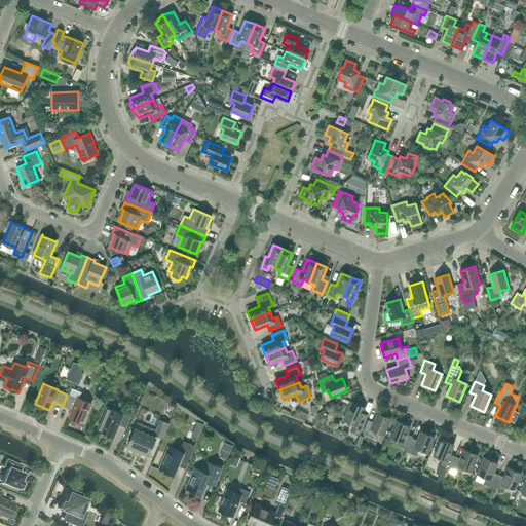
[(67,395),(63,406),(64,406),(68,408),(69,409),(69,408),(72,409),(69,417),(83,423),(91,404),(78,398),(81,392),(79,391),(72,388),(69,396),(67,395)]
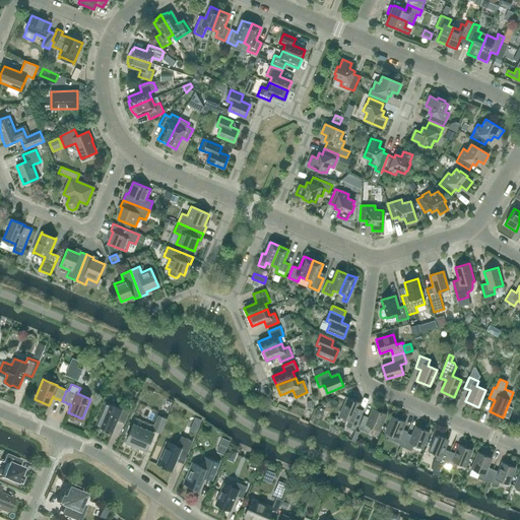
[(358,408),(361,402),(347,397),(340,415),(347,418),(344,425),(355,430),(364,410),(358,408)]
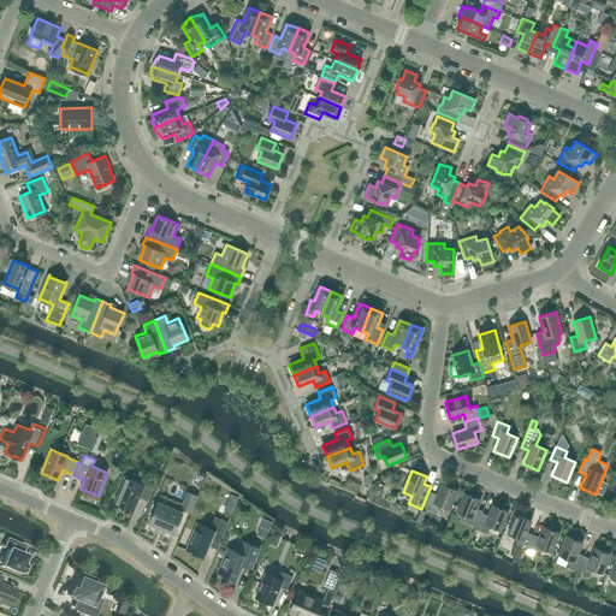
[(144,484),(143,484),(126,477),(114,503),(134,511),(138,497),(148,501),(153,487),(144,484)]
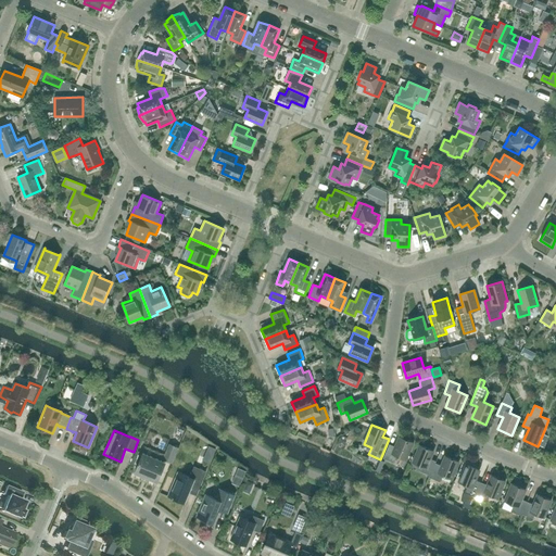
[(405,459),(413,442),(400,437),(395,446),(389,444),(383,458),(394,463),(396,456),(405,459)]
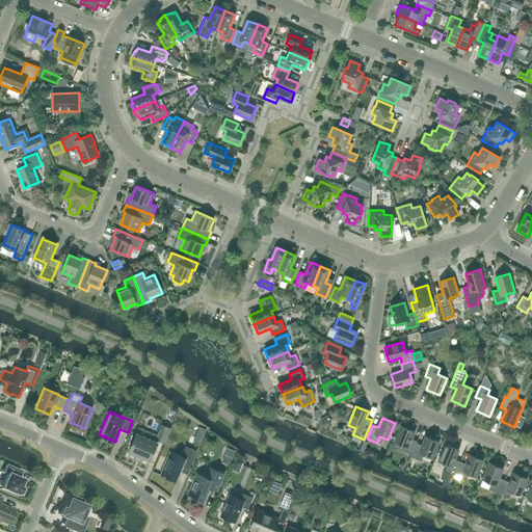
[(164,443),(170,429),(161,425),(158,433),(161,434),(159,441),(164,443)]
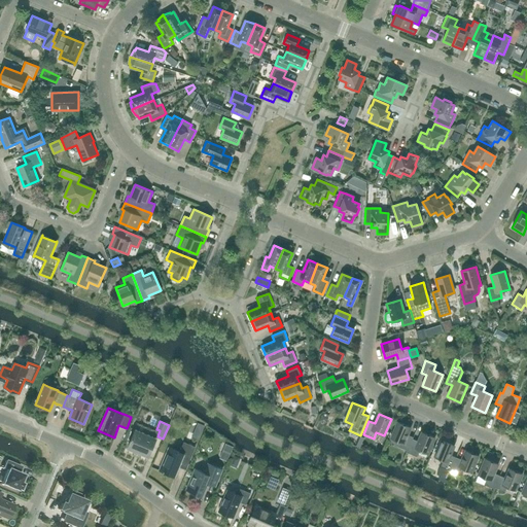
[(408,434),(411,427),(398,422),(391,438),(399,442),(397,447),(408,451),(413,438),(413,437),(408,434)]
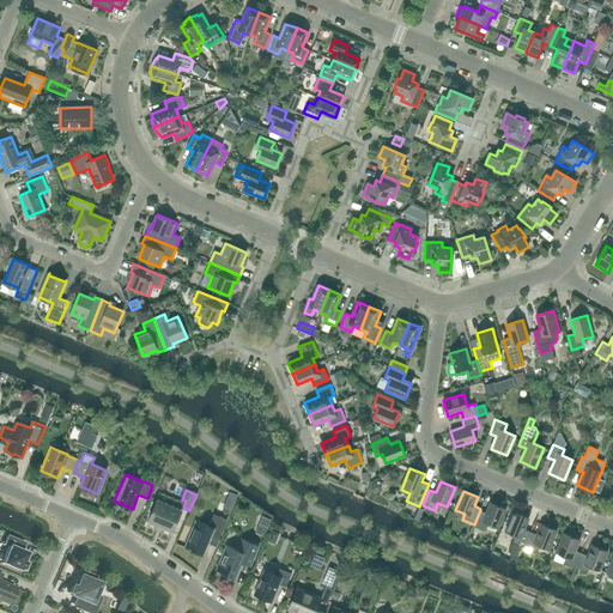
[(230,492),(224,508),(230,510),(237,495),(230,492)]
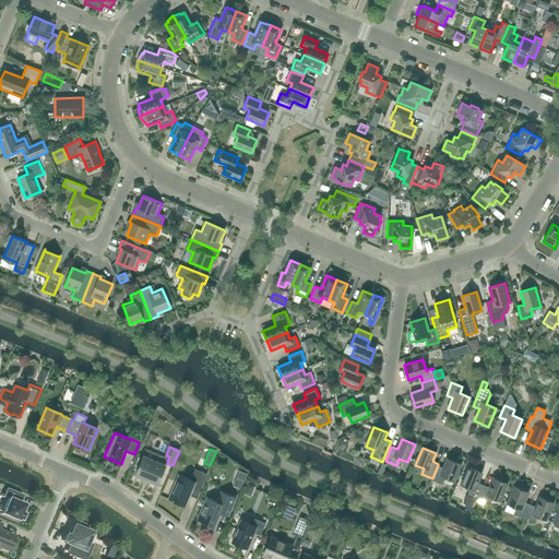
[(157,485),(166,465),(144,455),(135,475),(157,485)]
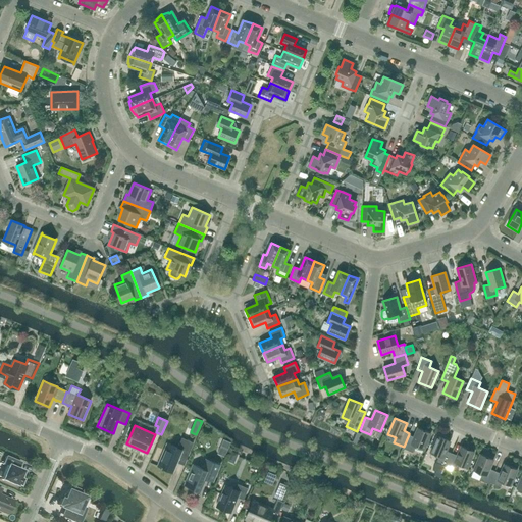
[(424,450),(430,433),(418,428),(414,437),(409,434),(404,447),(403,449),(413,453),(416,447),(424,450)]
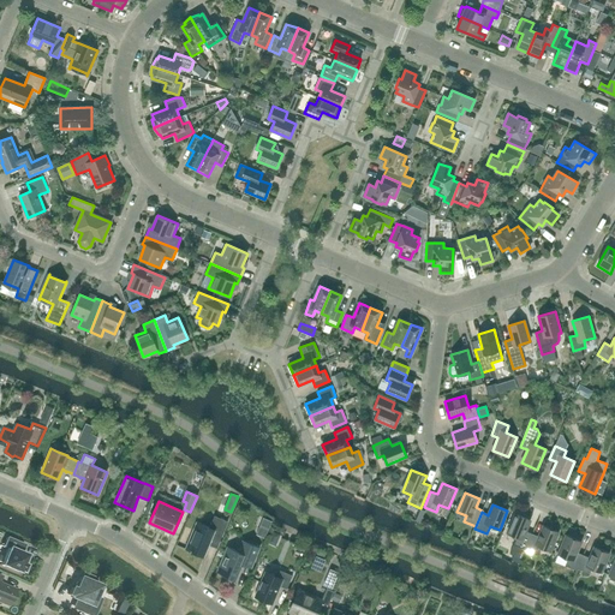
[(525,531),(530,520),(515,514),(507,533),(517,537),(514,544),(526,549),(526,548),(532,533),(525,531)]
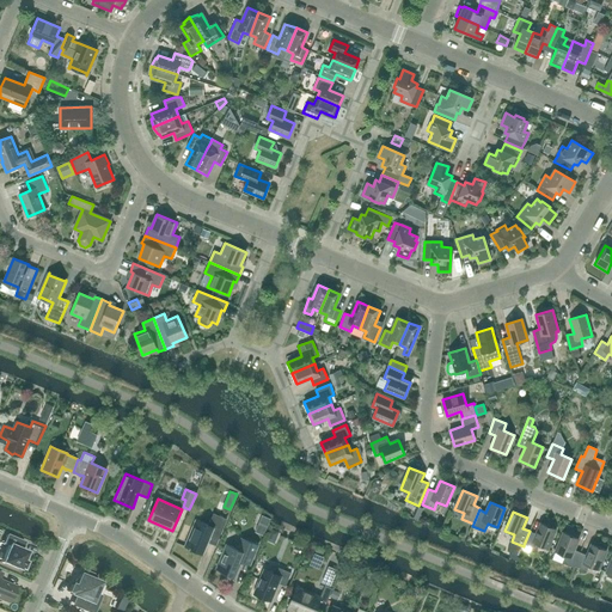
[(218,539),(226,519),(214,514),(209,525),(196,520),(184,546),(190,549),(193,550),(193,549),(203,554),(210,537),(218,539)]
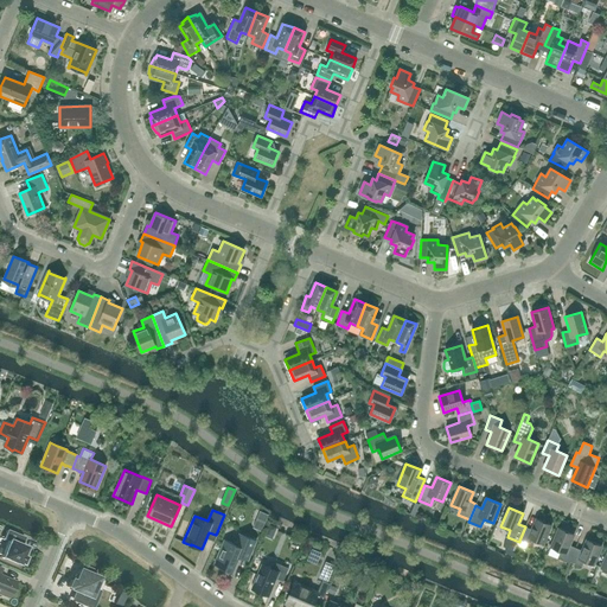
[(543,544),(551,525),(537,518),(532,529),(525,526),(519,541),(531,545),(534,540),(543,544)]
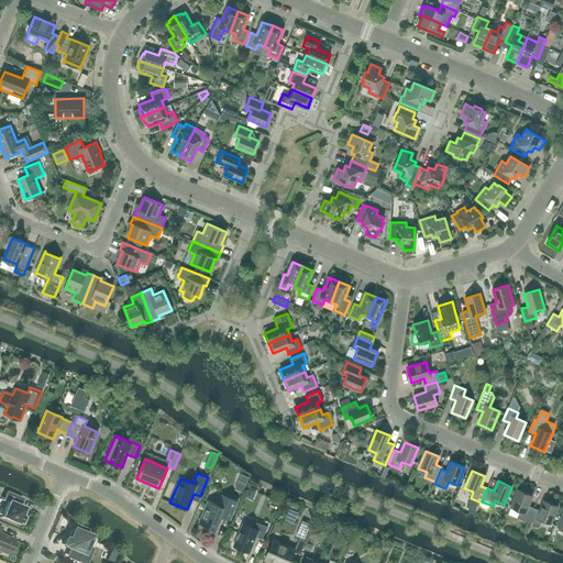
[(255,489),(250,486),(245,496),(251,499),(255,489)]
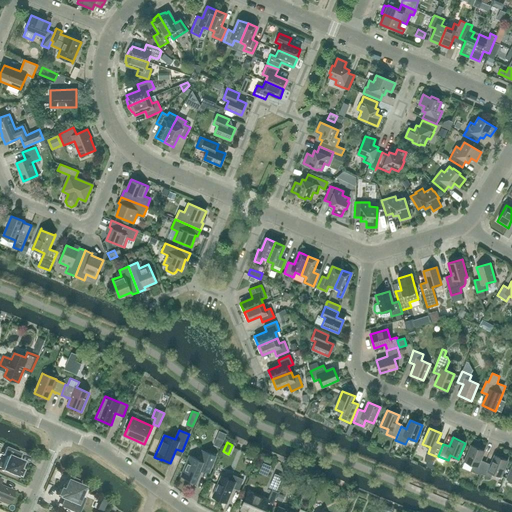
[(471,445),(465,461),(472,465),(470,471),(480,475),(481,473),(485,462),(480,460),(484,450),(471,445)]
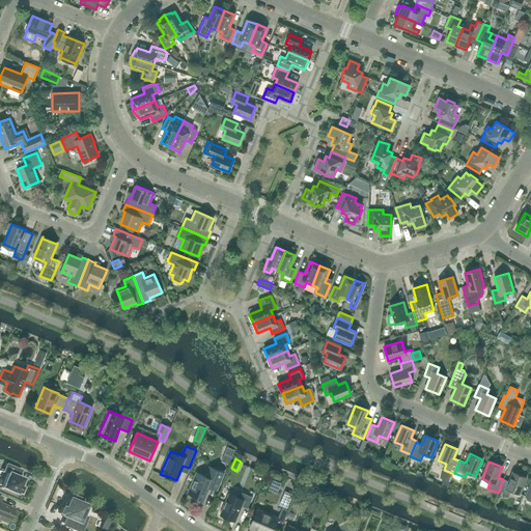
[(18,476),(21,470),(5,464),(2,471),(6,473),(0,487),(16,494),(17,493),(19,494),(21,487),(19,486),(22,478),(18,476)]
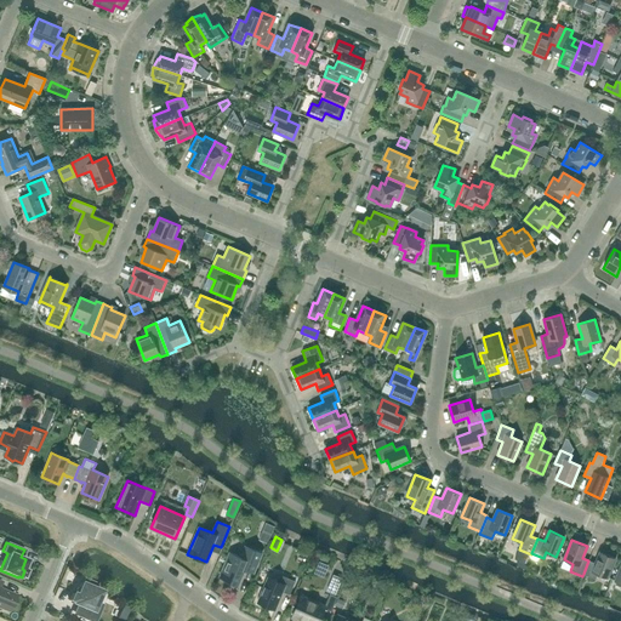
[(254,573),(262,553),(245,546),(240,557),(229,552),(220,577),(238,585),(245,569),(254,573)]
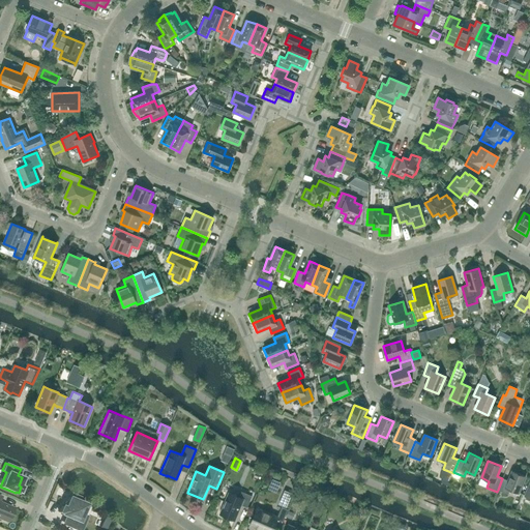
[(508,480),(502,478),(498,490),(508,494),(510,490),(518,493),(525,476),(512,471),(508,480)]
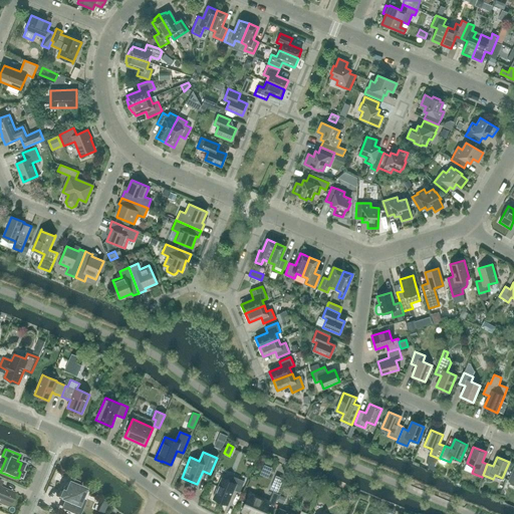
[(240,492),(244,481),(235,477),(232,483),(222,478),(213,499),(227,504),(234,490),(240,492)]
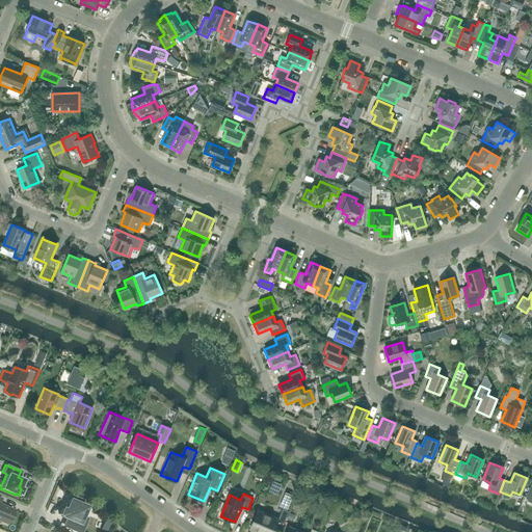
[(78,503),(79,499),(71,496),(70,499),(69,499),(68,502),(65,503),(64,505),(65,507),(64,509),(61,508),(58,514),(61,515),(61,516),(70,520),(67,527),(79,531),(80,531),(84,521),(80,519),(85,506),(78,503)]
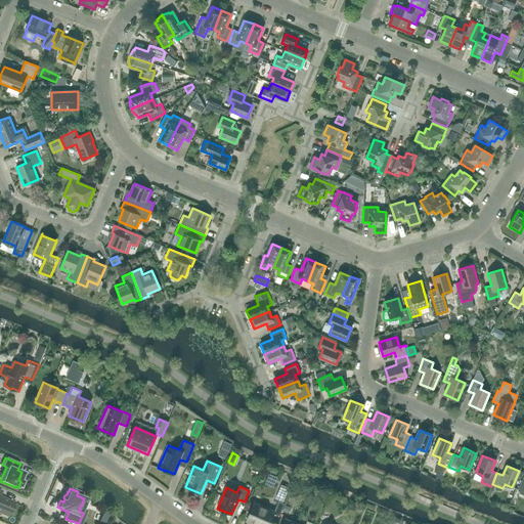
[(0,496),(0,493),(1,490),(0,489),(0,513),(6,516),(12,501),(0,496)]
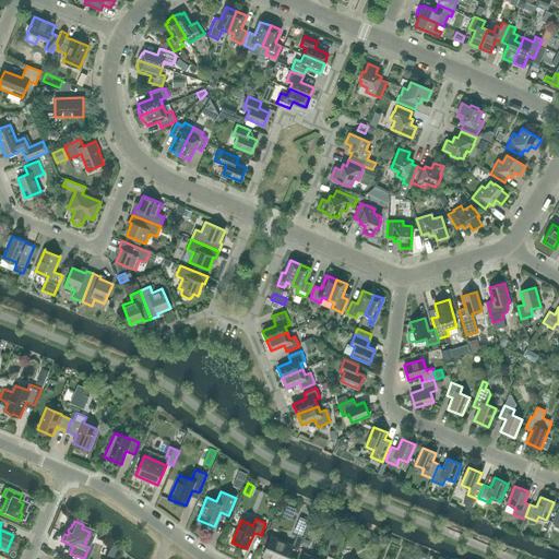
[(297,551),(304,537),(297,535),(293,545),(271,536),(263,556),(270,558),(271,558),(272,558),(273,558),(287,558),(292,549),(297,551)]
